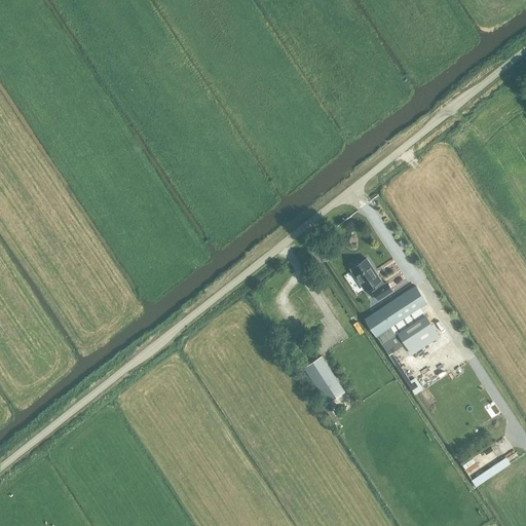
[(372,291),(378,301),(395,291),(387,280),(384,284),(368,257),(350,268),(365,291),(374,285),(376,289),(372,291)]
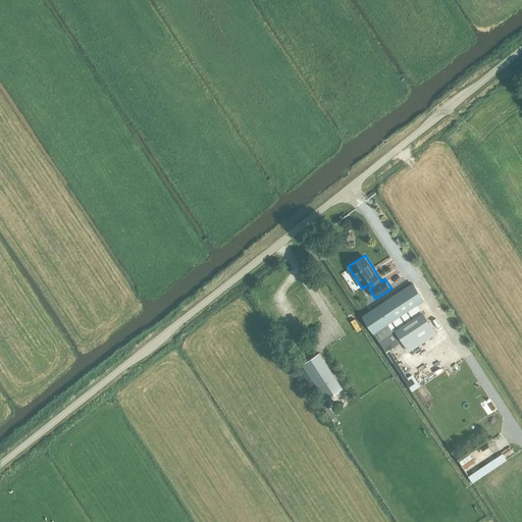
[(362,316),(379,341),(393,332),(386,323),(423,300),(412,283),(362,316)]
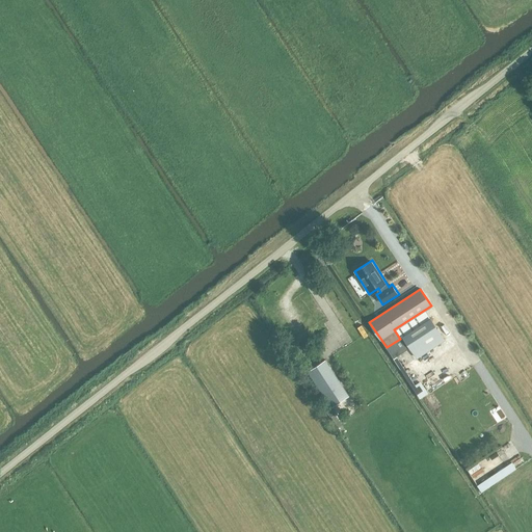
[(417,357),(444,340),(429,317),(402,336),(417,357)]
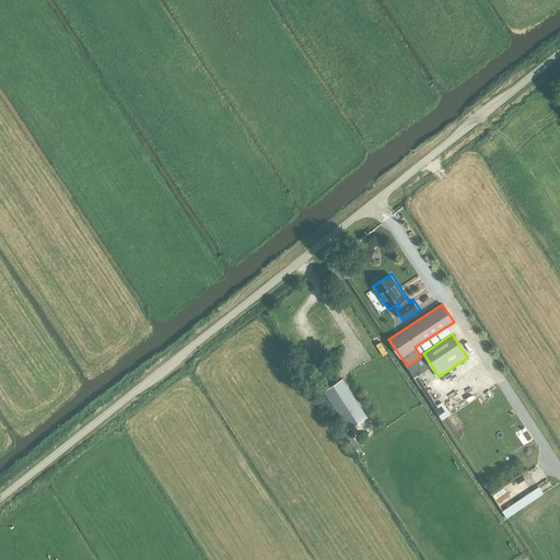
[(348,428),(366,416),(342,378),(324,391),(348,428)]
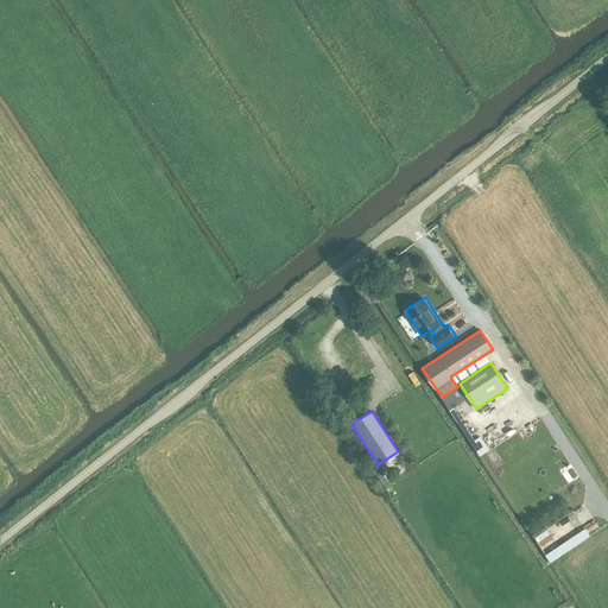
[(569,534),(595,518),(587,504),(551,526),(552,526),(538,534),(543,543),(557,534),(565,530),(569,534)]
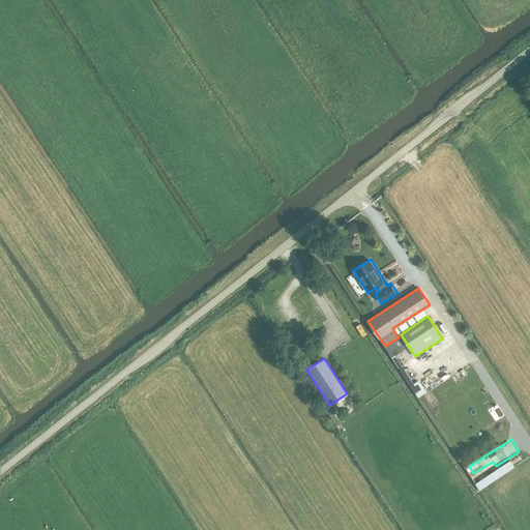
[(479,492),(513,469),(509,462),(474,486),(479,492)]
